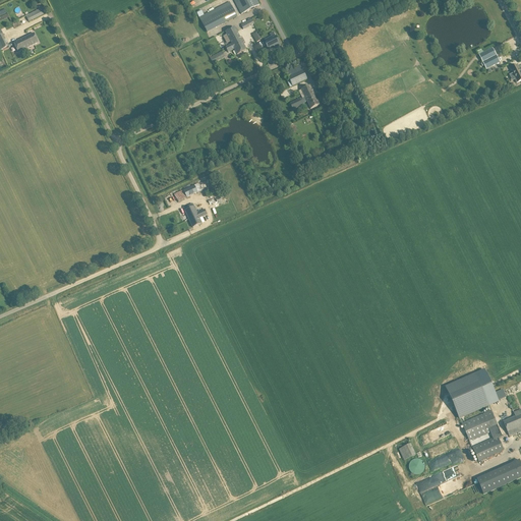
[(234,0),(242,14),(259,5),(256,0),(234,0)]
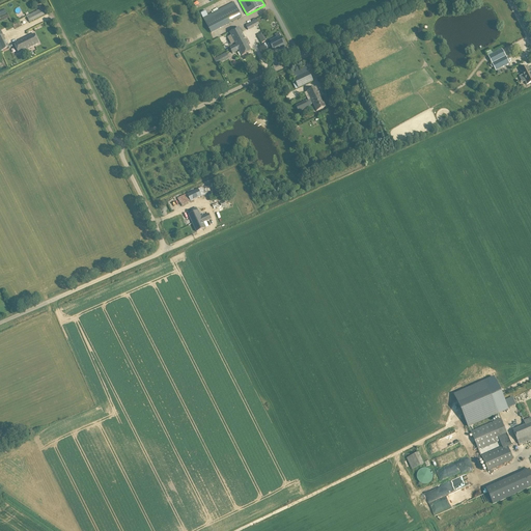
[(242,18),(235,5),(233,2),(204,17),(213,32),(242,18)]
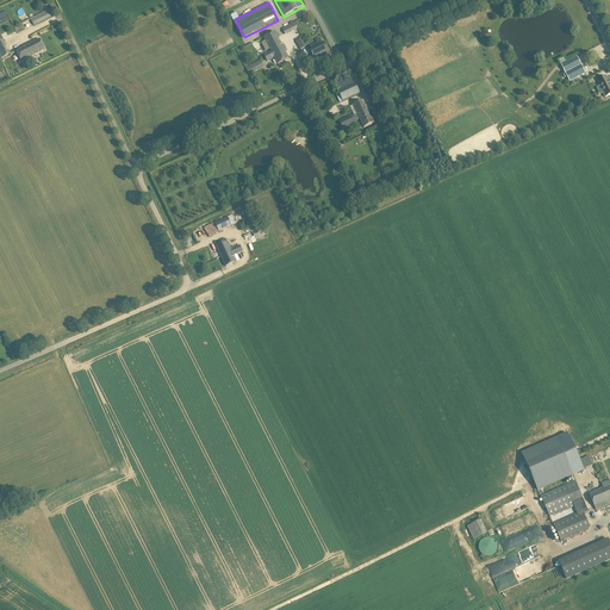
[(51,8),(31,19),(33,25),(55,14),(51,8)]
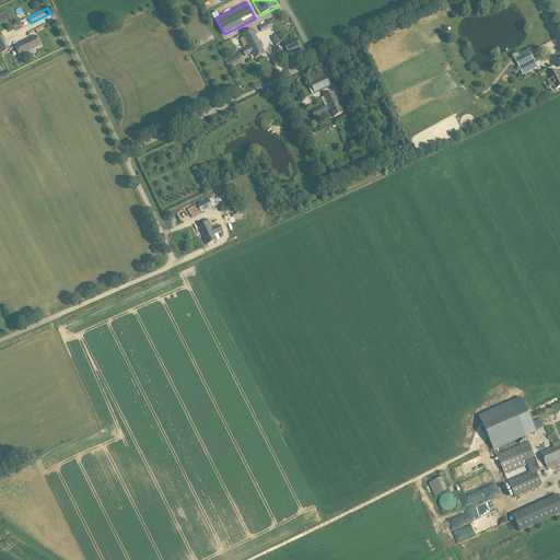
[(273,26),(270,20),(259,26),(261,32),(273,26)]
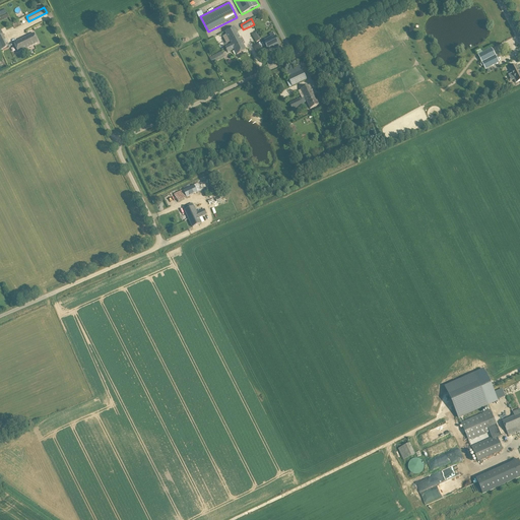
[(228,52),(234,49),(237,55),(246,50),(234,27),(225,31),(232,44),(225,47),(228,52)]
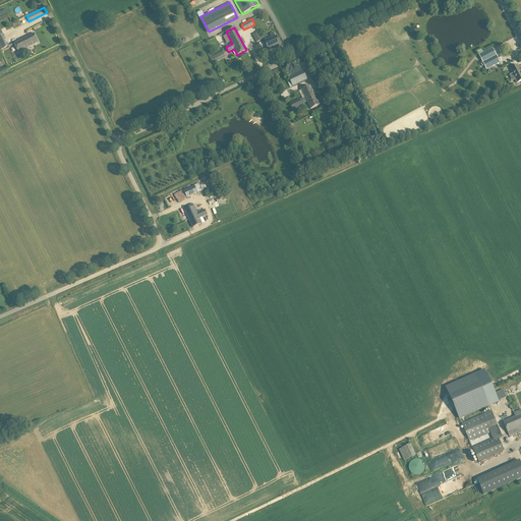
[(3,34),(0,35),(0,48),(1,50),(9,46),(3,34)]
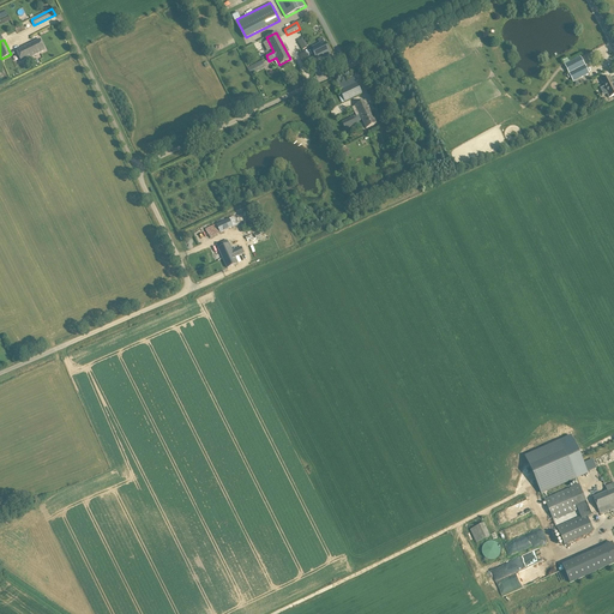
[(40,40),(17,50),(22,61),(46,50),(40,40)]
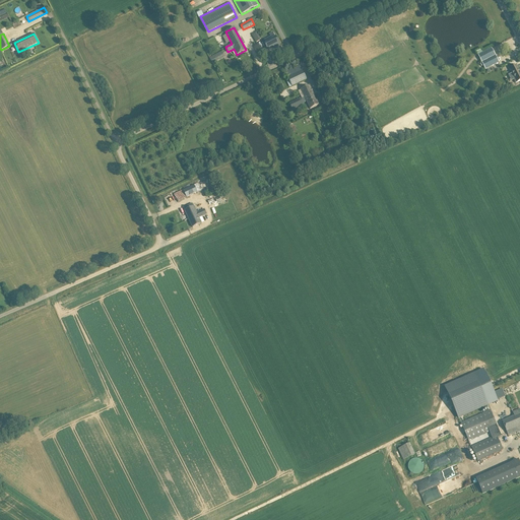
[(267,44),(265,45),(268,50),(272,47),(272,49),(279,45),(275,37),(272,39),(271,37),(265,40),(267,44)]
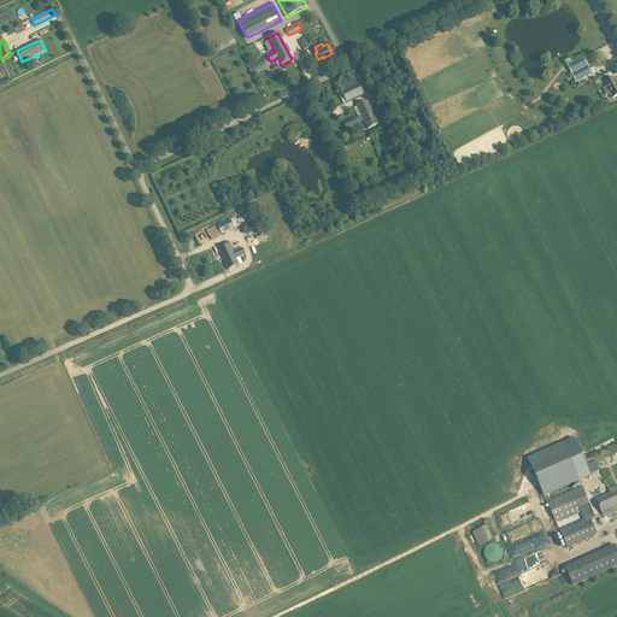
[(565,62),(568,66),(576,82),(592,74),(583,58),(574,63),(571,59),(565,62)]
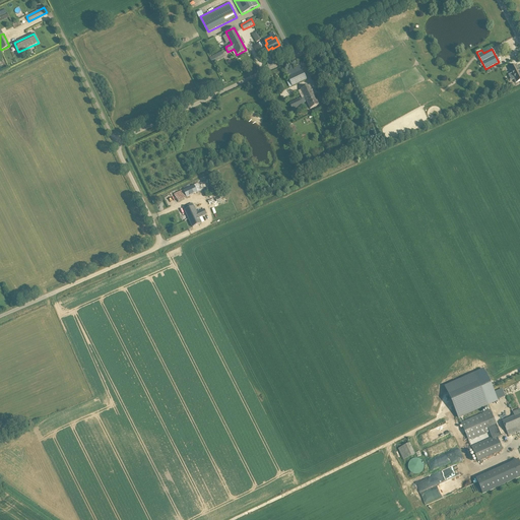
[(209,57),(212,63),(224,57),(221,51),(209,57)]
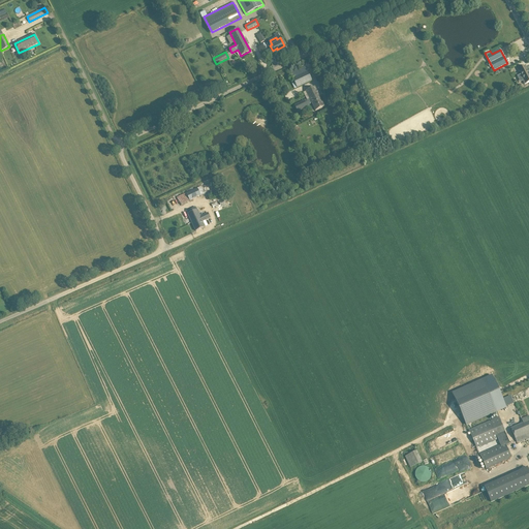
[(522,81),(524,85),(528,82),(528,72),(526,66),(519,70),(524,80),(522,81)]
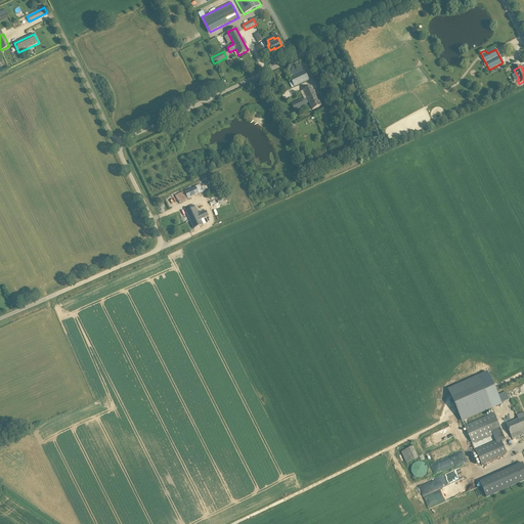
[(309,80),(302,67),(288,74),(294,87),(309,80)]
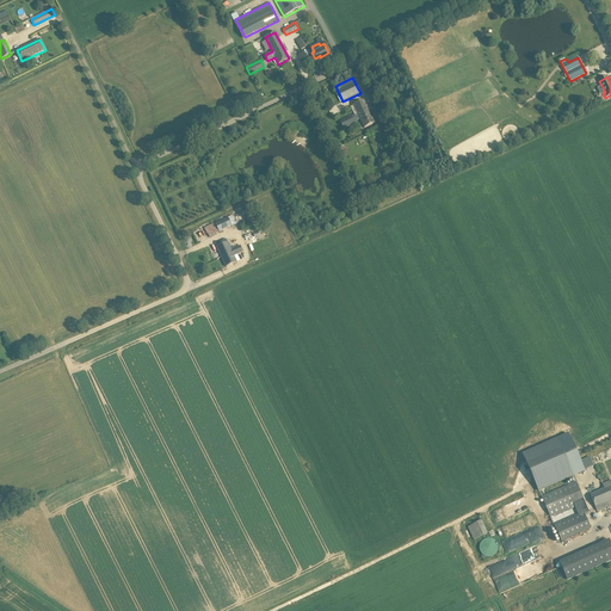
[(360,119),(364,128),(375,123),(364,100),(353,105),(358,115),(353,116),(341,122),(345,128),(357,122),(360,119)]
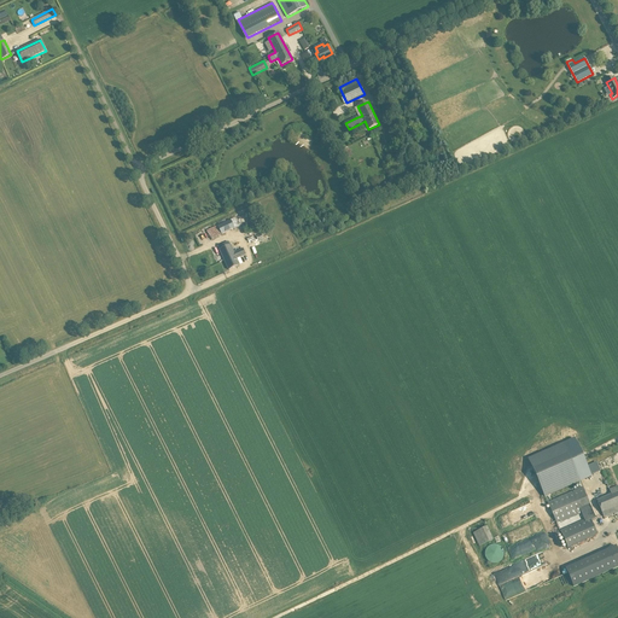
[(239,227),(235,219),(207,232),(211,239),(239,227)]
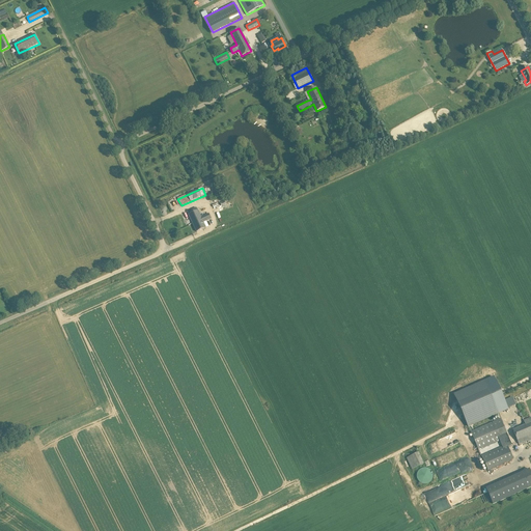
[(198,211),(189,215),(197,232),(205,228),(203,222),(212,219),(208,214),(202,217),(201,217),(200,217),(198,211)]
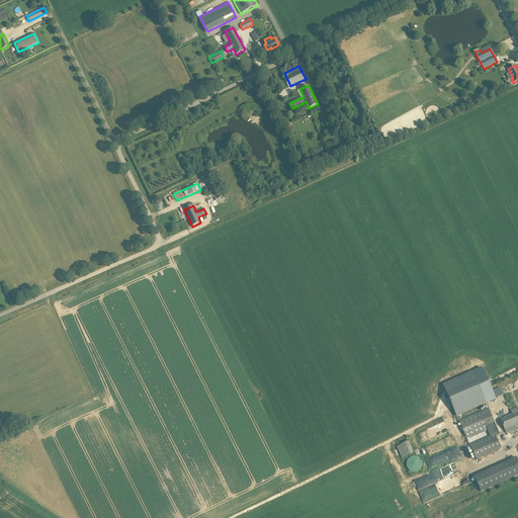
[(428,429),(487,404),(472,371),(414,398),(428,429)]
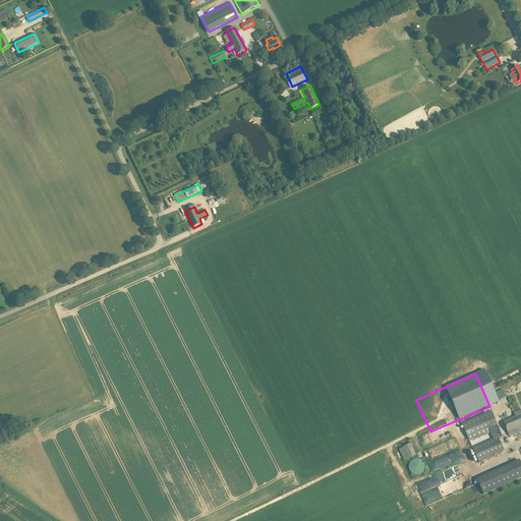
[(472,448),(480,466),(506,456),(499,439),(503,437),(490,410),(462,423),(469,442),(490,432),(493,439),(472,448)]
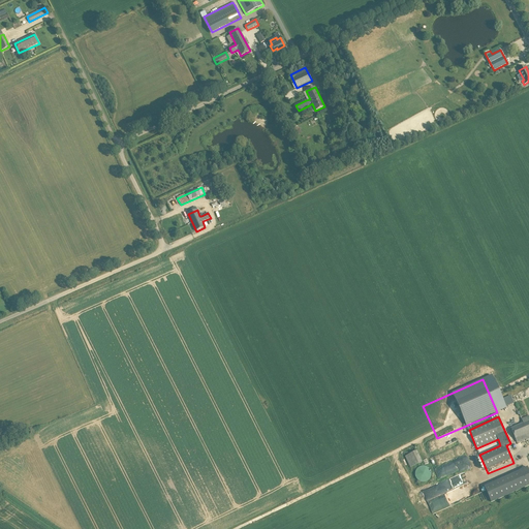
[(528,421),(510,429),(517,442),(528,437),(528,421)]
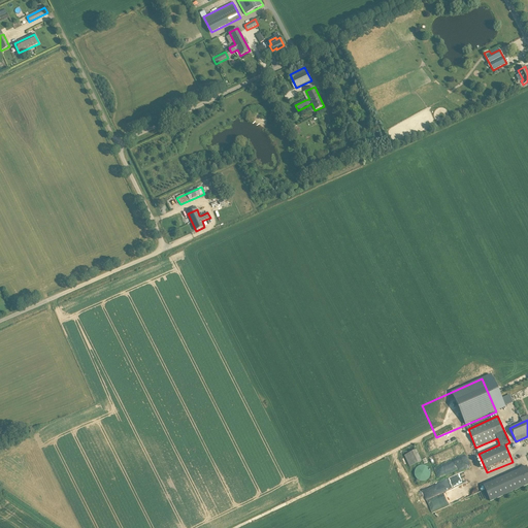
[(404,455),(409,467),(422,461),(417,450),(404,455)]
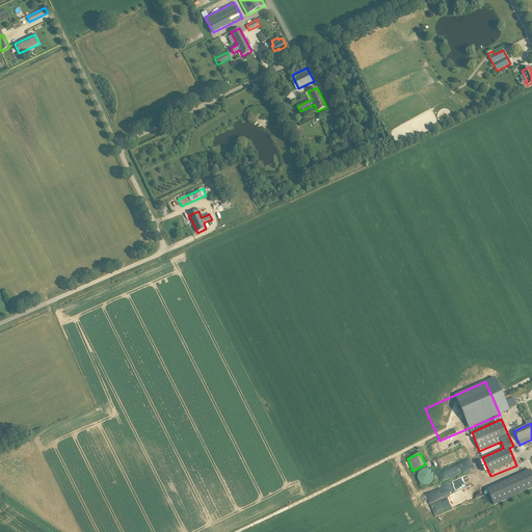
[(430,471),(428,470),(426,469),(425,469),(423,470),(422,470),(420,471),(419,473),(418,475),(418,477),(418,478),(418,480),(419,482),(420,483),(422,484),(423,485),(425,485),(427,485),(429,484),(431,483),(432,482),(433,480),(433,478),(433,475),(432,473),(431,472),(430,471)]
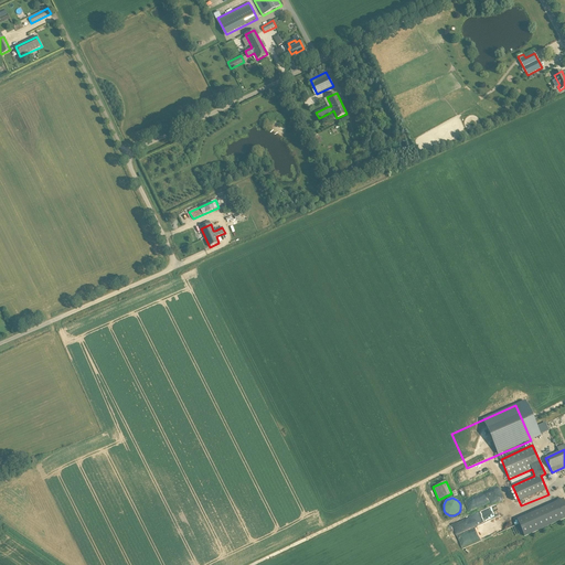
[(564,518),(564,502),(563,499),(552,503),(560,521),(564,518)]
